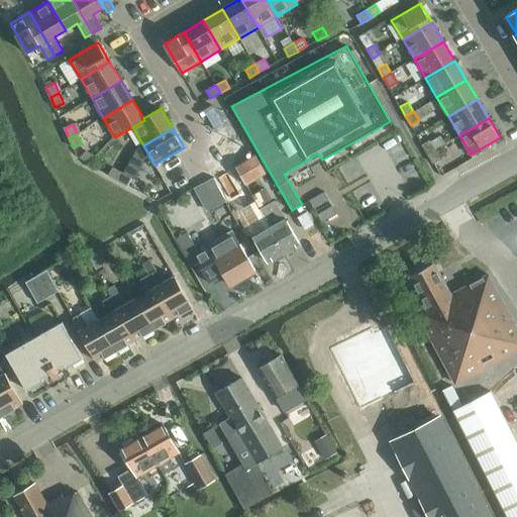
[(422,144),(427,153),(435,149),(429,139),(422,144)]
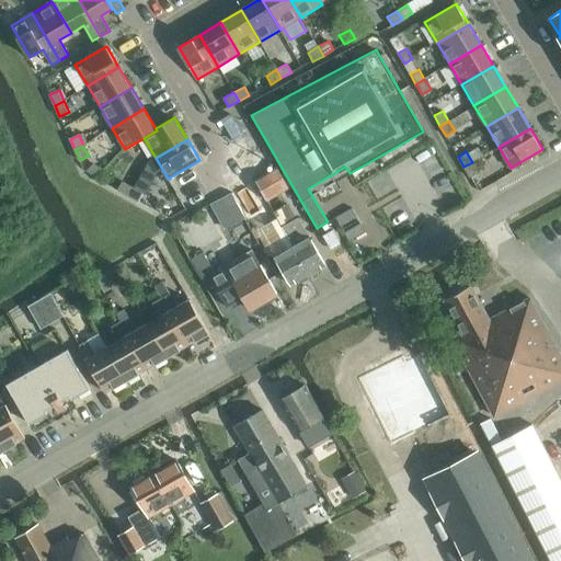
[(472,162),(464,167),(470,176),(478,172),(472,162)]
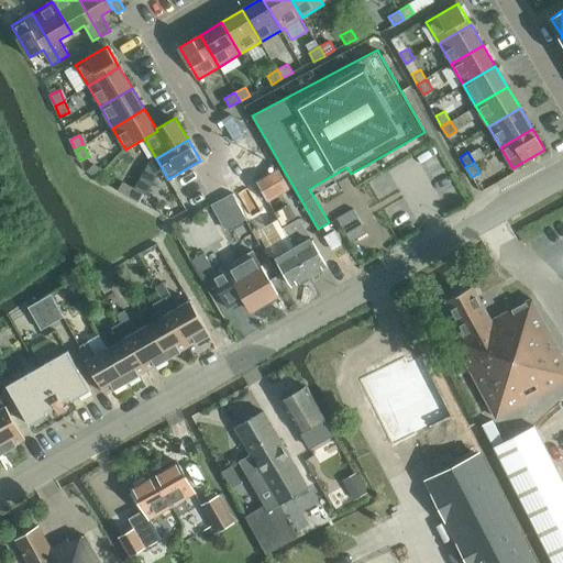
[(256,180),(268,201),(289,188),(278,167),(256,180)]
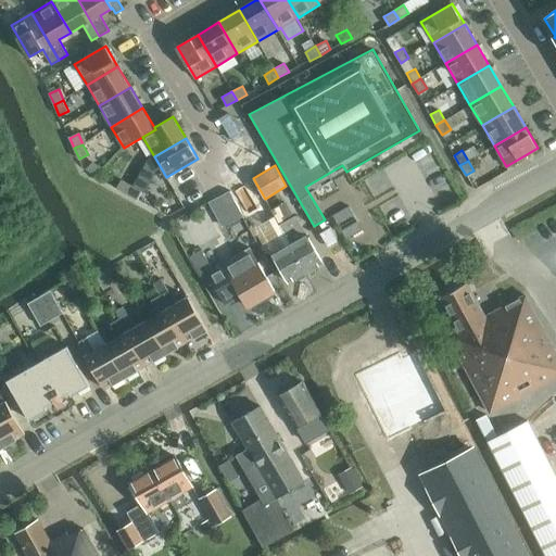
[(117,189),(127,194),(131,186),(122,180),(117,189)]
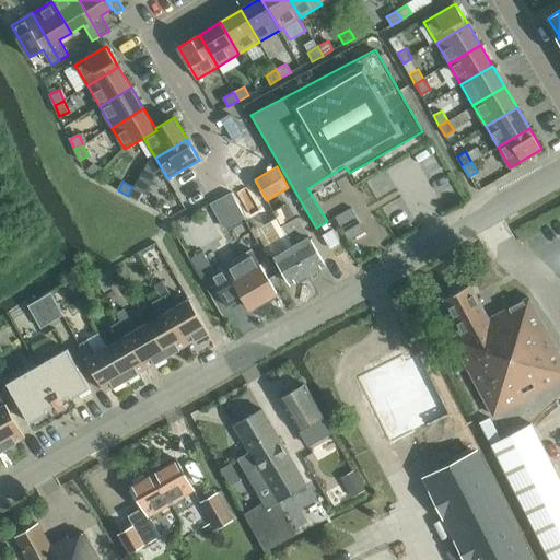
[(132,187),(128,196),(139,201),(143,193),(132,187)]
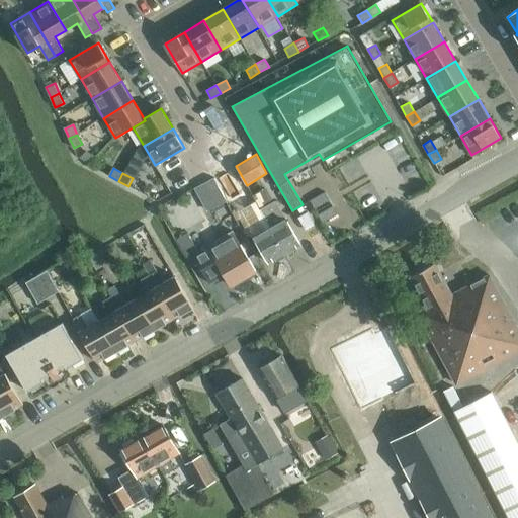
[(211,217),(230,206),(213,178),(195,188),(211,217)]
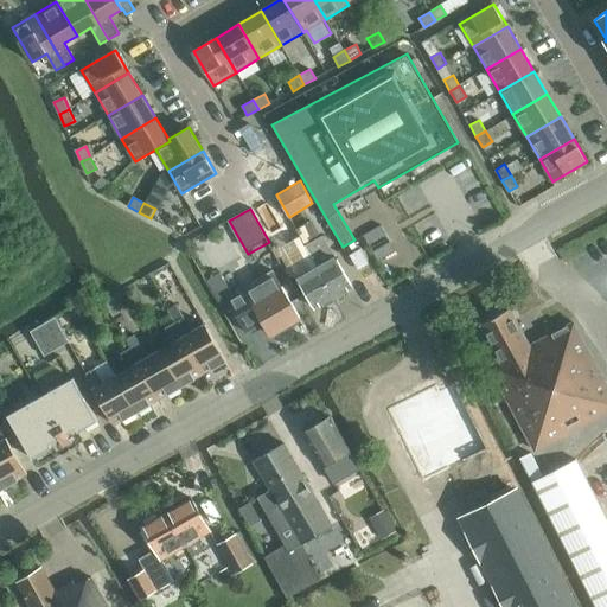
[(366,230),(381,259),(397,250),(382,222),(366,230)]
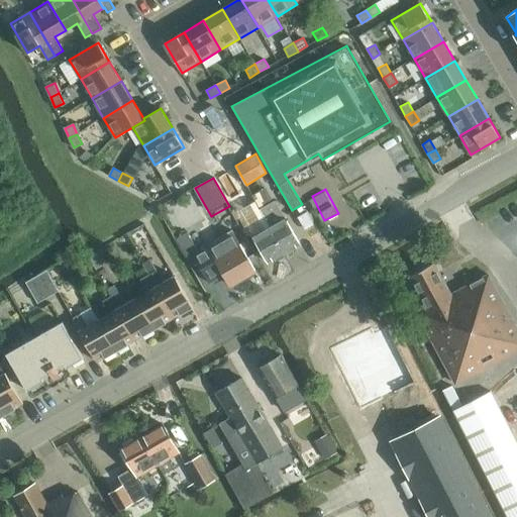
[(275,200),(260,209),(259,209),(284,253),(300,244),(275,200)]
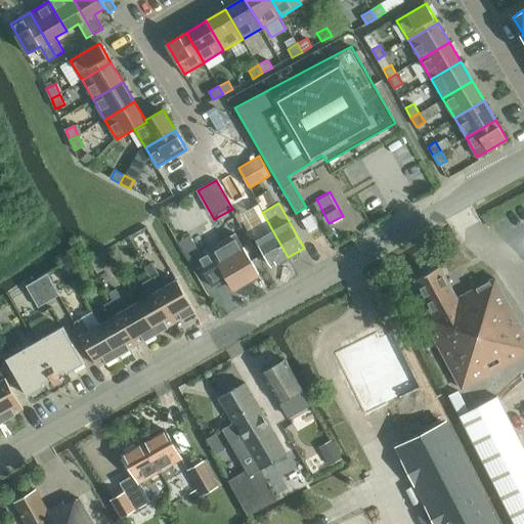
[(262,212),(252,219),(255,224),(256,223),(263,235),(257,239),(271,266),(288,257),(262,212)]
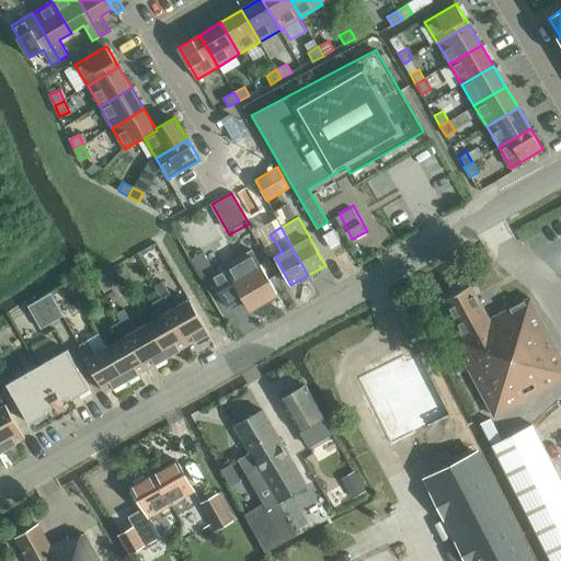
[(322,236),(330,249),(340,243),(332,230),(322,236)]
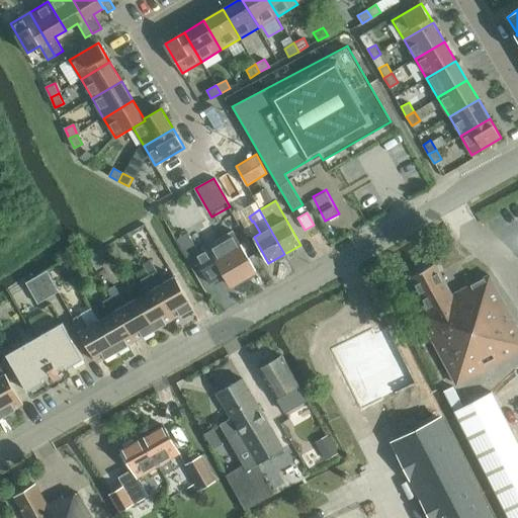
[(231,285),(256,271),(233,231),(207,246),(206,245),(191,253),(208,282),(224,273),(231,285)]
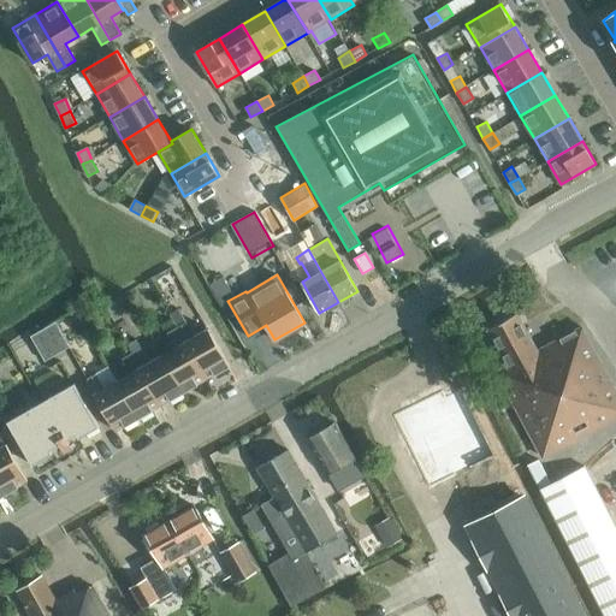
[(615,390),(581,327),(540,349),(538,350),(517,313),(486,330),(507,367),(497,372),(543,457),(615,418),(615,390)]
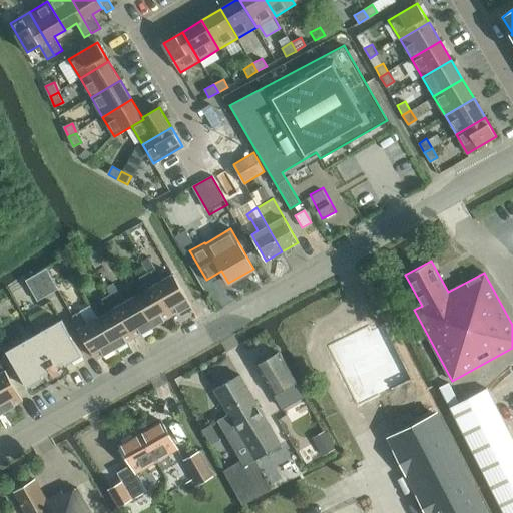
[(25,280),(37,301),(58,289),(46,268),(25,280)]
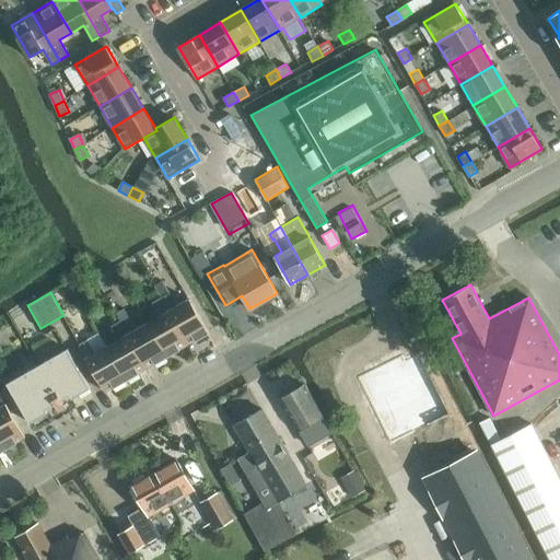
[(168,292),(160,298),(187,343),(195,339),(196,340),(209,333),(189,299),(176,305),(168,292)]
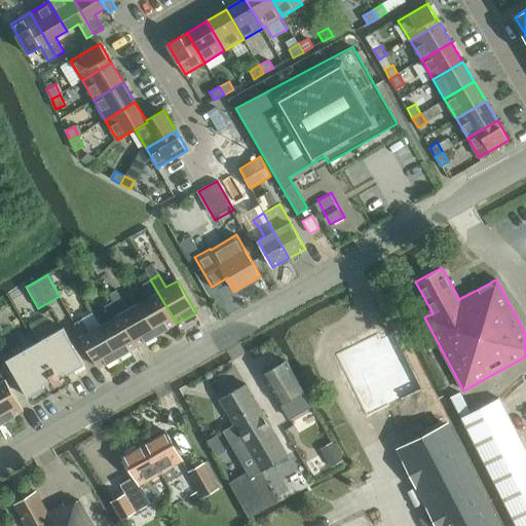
[(149,296),(139,303),(157,335),(168,328),(168,327),(176,323),(150,279),(143,284),(149,296)]
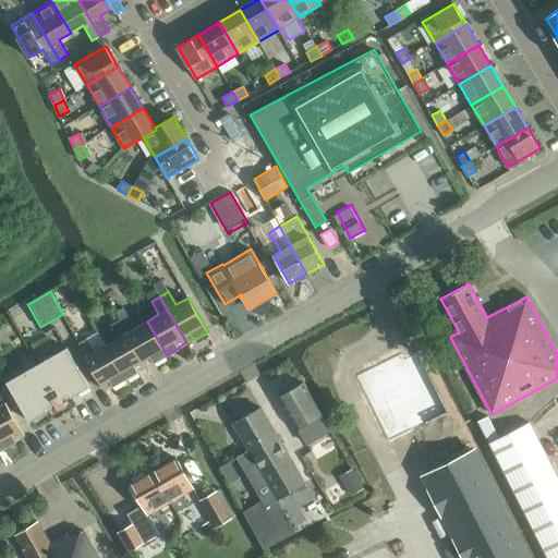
[(128,315),(119,319),(145,366),(154,362),(167,355),(147,322),(135,328),(128,315)]
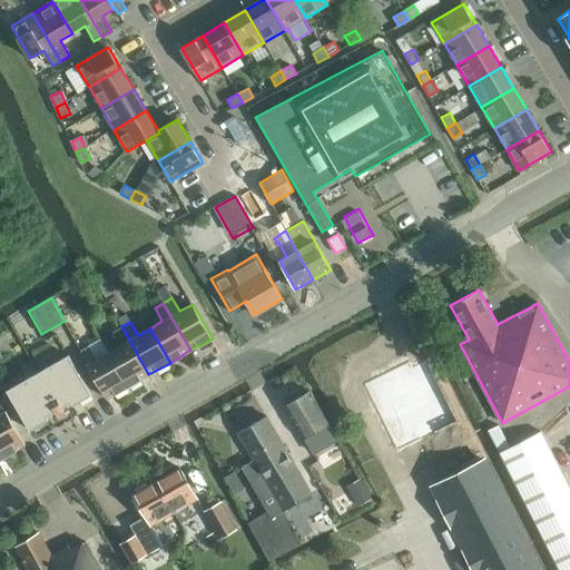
[(120,345),(108,352),(128,386),(141,380),(140,379),(148,374),(121,326),(112,332),(120,345)]
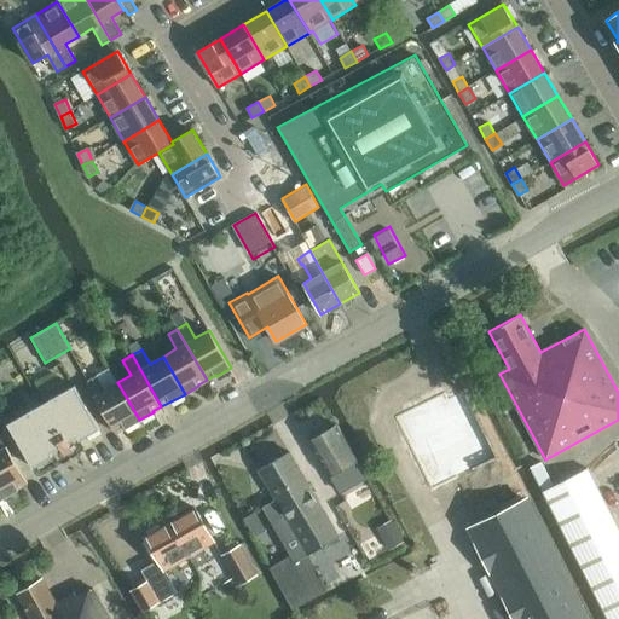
[(139,420),(117,382),(104,389),(96,375),(87,380),(96,394),(94,395),(115,433),(125,427),(126,428),(139,420)]
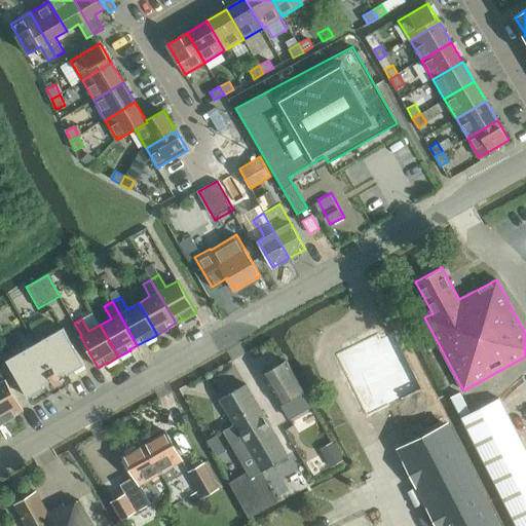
[(63,327),(35,343),(61,389),(67,386),(64,380),(61,382),(58,376),(66,371),(67,374),(84,364),(63,327)]
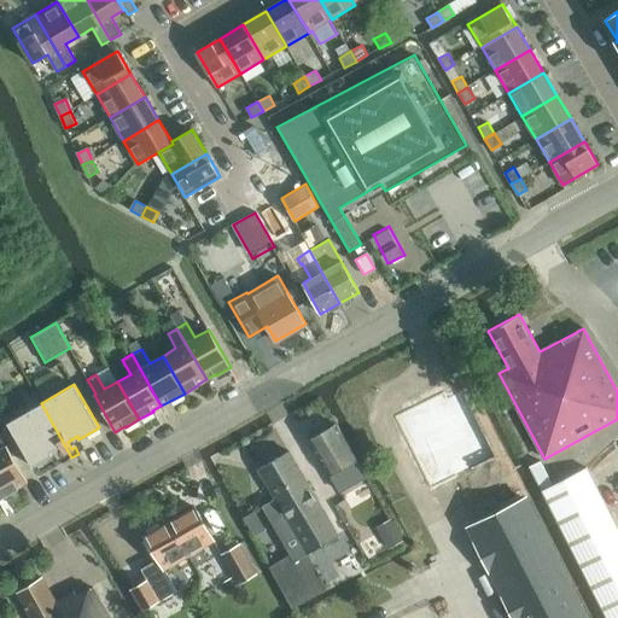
[(443,391),(394,417),(430,490),(496,458),(462,388),(445,396),(443,391)]
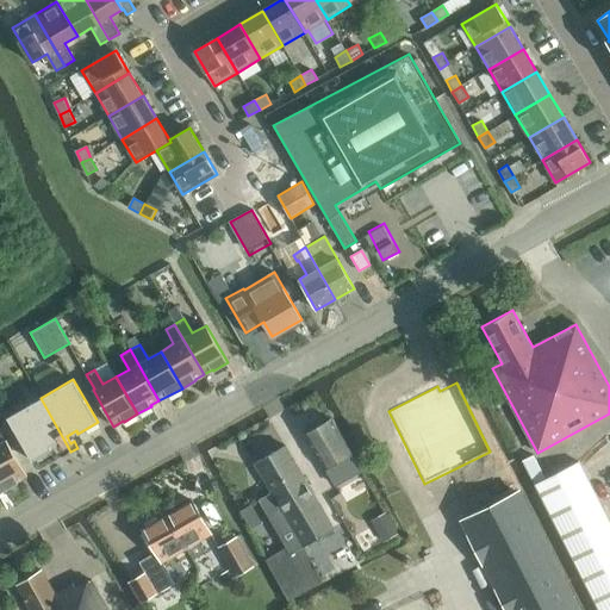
[(70,452),(41,398),(7,417),(31,460),(51,449),(50,446),(58,441),(63,447),(60,449),(63,456),(70,452)]
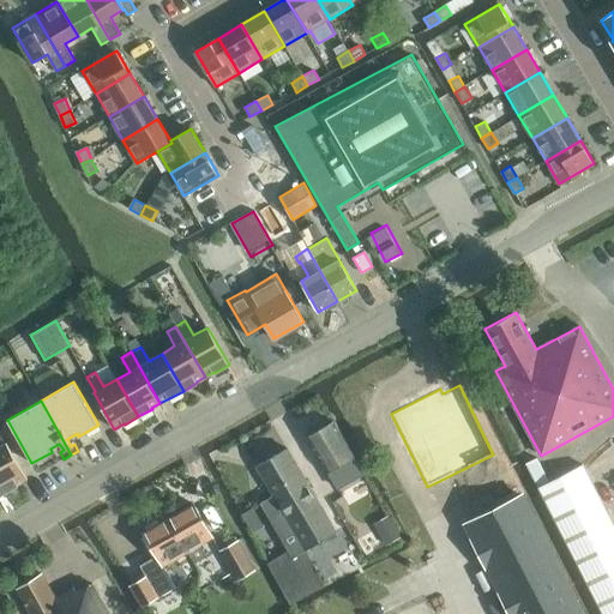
[(307,437),(327,473),(331,481),(339,475),(336,468),(354,457),(333,421),(307,437)]
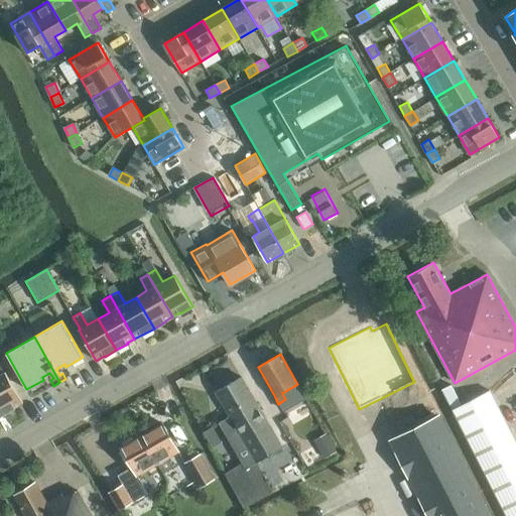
[(0,407),(4,414),(15,408),(15,407),(22,402),(5,372),(4,372),(0,365),(0,407)]
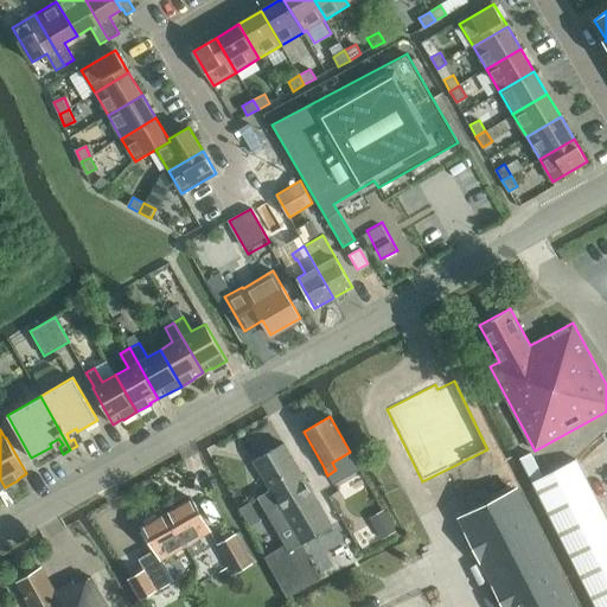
[(257,497),(286,544),(266,556),(287,595),(311,581),(292,549),(332,525),(283,443),(254,461),(270,490),(257,497)]
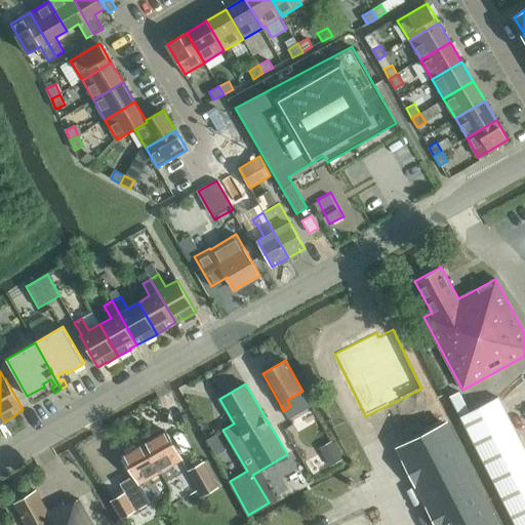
[(460,416),(515,524),(524,524),(524,450),(497,397),(460,416)]
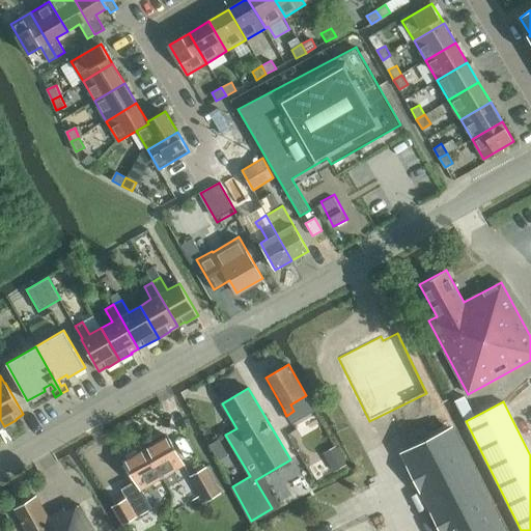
[(503,530),(451,428),(403,452),(443,530),(503,530)]
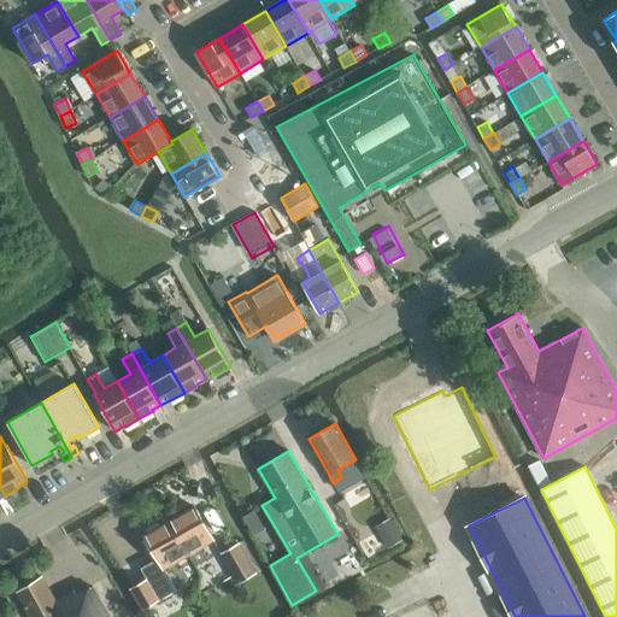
[(194,506),(169,521),(189,554),(195,565),(207,558),(201,547),(213,540),(194,506)]
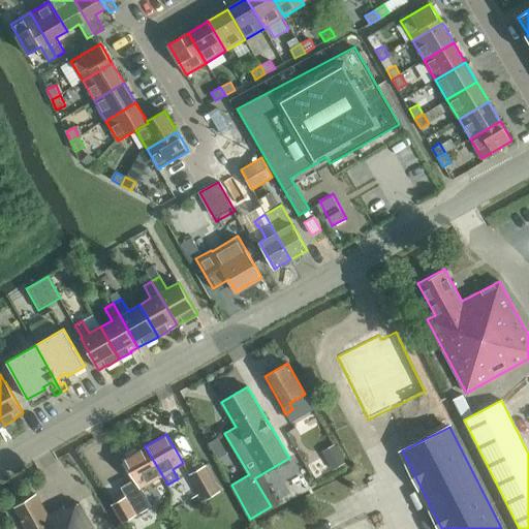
[(162,475),(145,446),(123,459),(135,479),(122,488),(136,514),(151,505),(141,487),(162,475)]
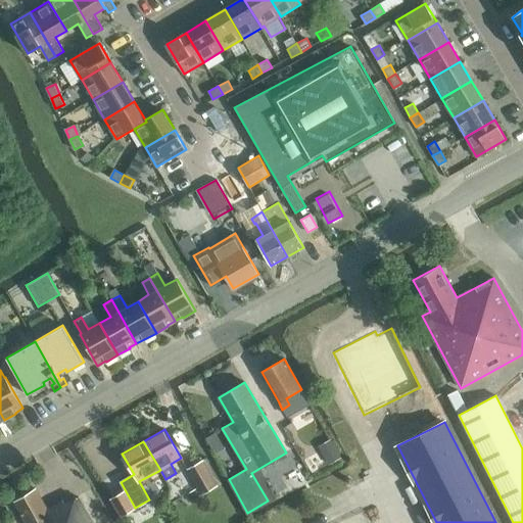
[(331,441),(318,448),(327,466),(340,460),(340,459),(331,441)]
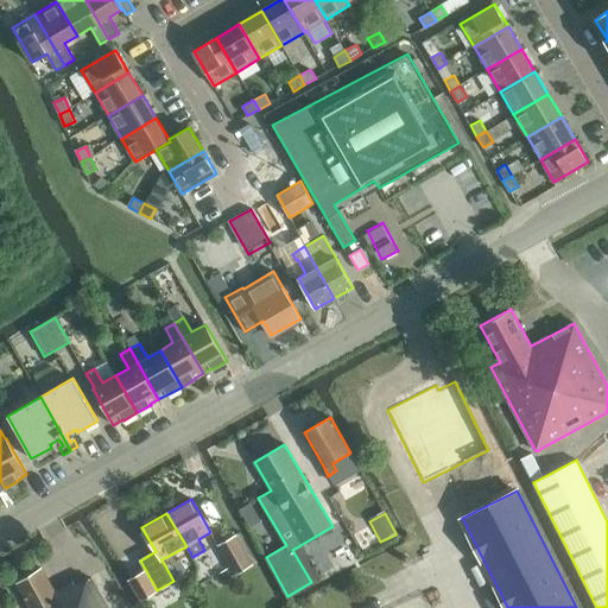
[(219,544),(233,568),(249,558),(235,534),(219,544)]
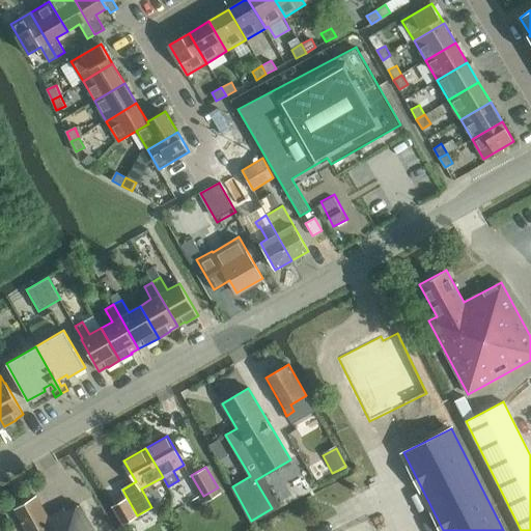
[(56,530),(48,516),(35,496),(15,509),(26,530),(56,530)]
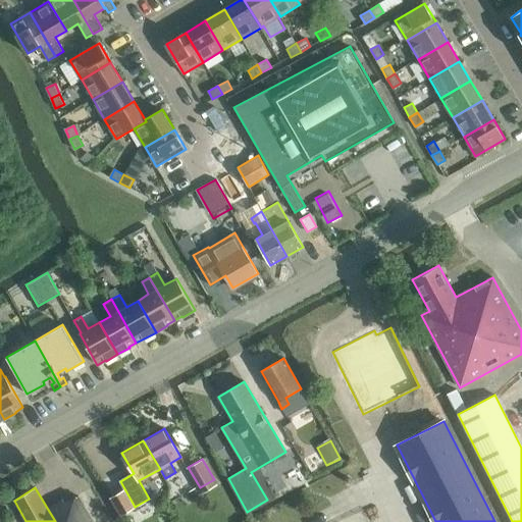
[(63,499),(47,508),(55,521),(92,521),(77,497),(65,503),(63,499)]
